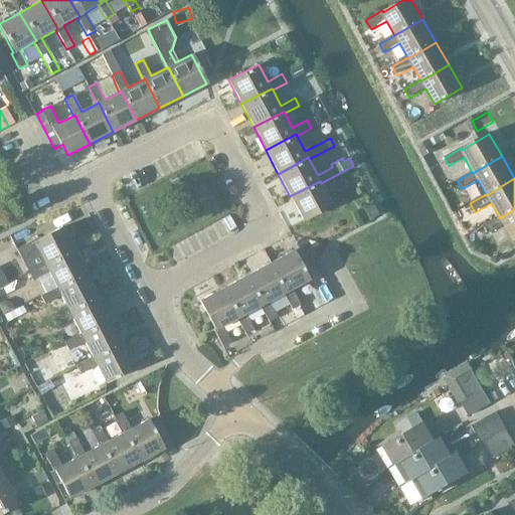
[(321,183),(321,182),(320,181),(290,196),(303,220),(331,205),(332,206),(348,198),(344,190),(329,198),(321,183)]
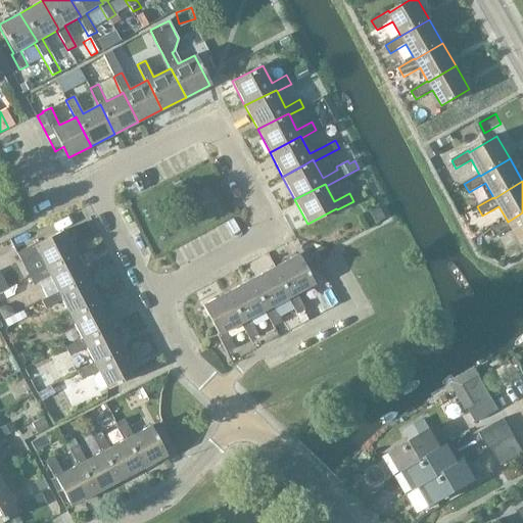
[(507,220),(490,229),(472,240),(476,246),(480,244),(481,245),(512,228),(521,244),(522,243),(522,212),(508,222),(507,220)]
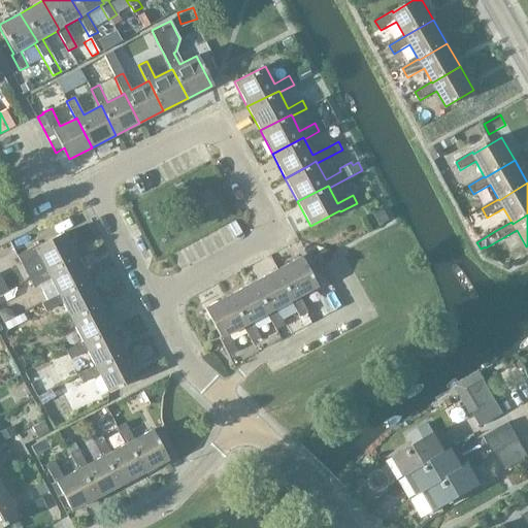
[(38,257),(45,271),(46,273),(77,259),(65,234),(36,249),(35,248),(18,256),(22,265),(38,257)]
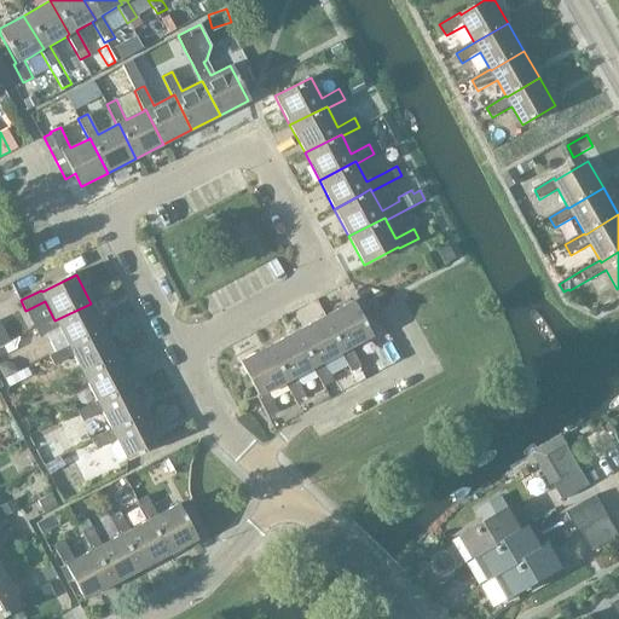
[(371,337),(352,301),(323,317),(342,353),(340,354),(350,372),(351,372),(357,382),(365,377),(350,350),(371,337)]
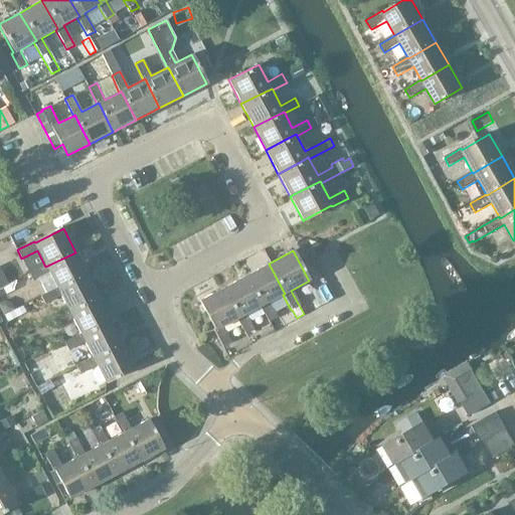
[(88,276),(75,252),(45,267),(44,265),(28,273),(32,281),(48,273),(56,289),(56,290),(88,276)]
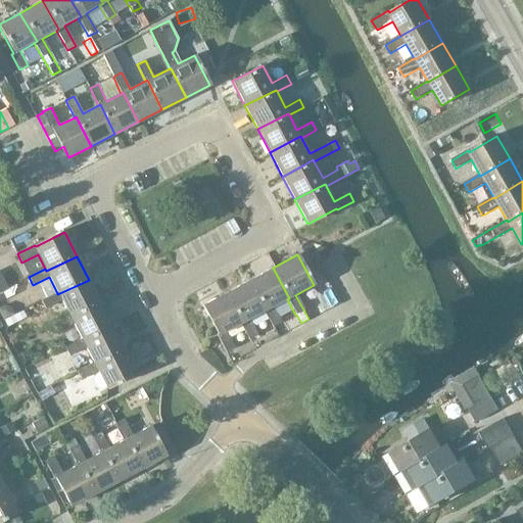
[(0,266),(0,288),(10,283),(0,266)]
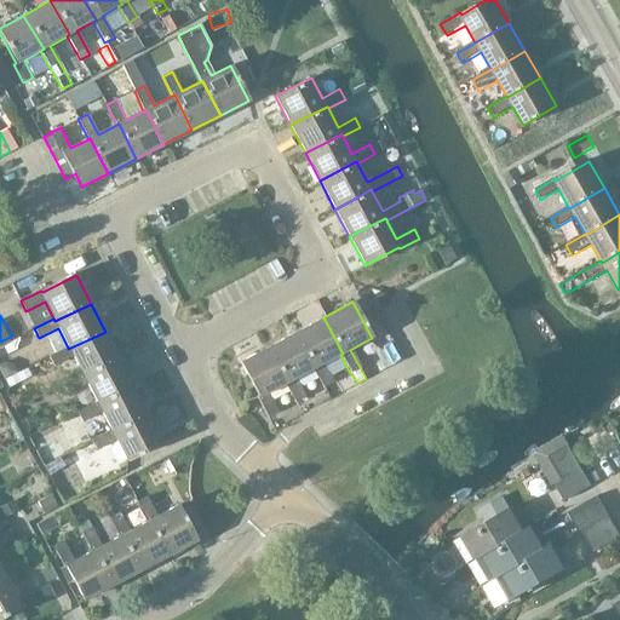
[(343,354),(323,317),(294,332),(314,369),(313,369),(322,388),(333,383),(323,363),(340,355),(343,354)]
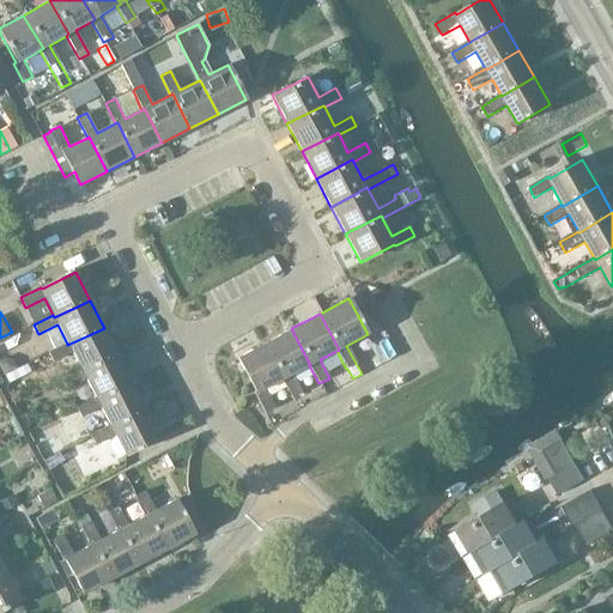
[(117,356),(104,328),(67,345),(67,344),(48,352),(53,362),(72,353),(80,370),(82,374),(117,356)]
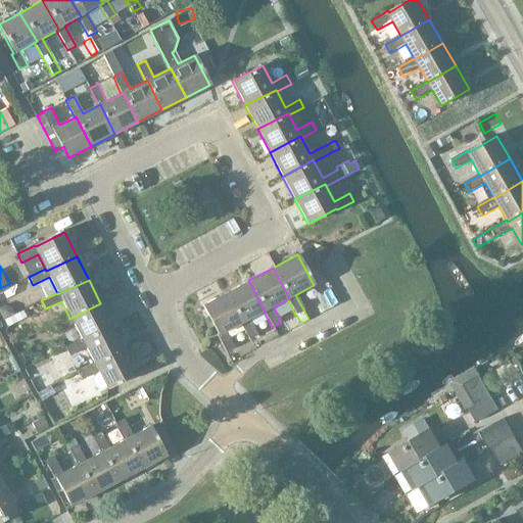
[(265,312),(248,280),(227,292),(242,323),(240,324),(248,340),(257,335),(248,320),(264,312),(265,312)]
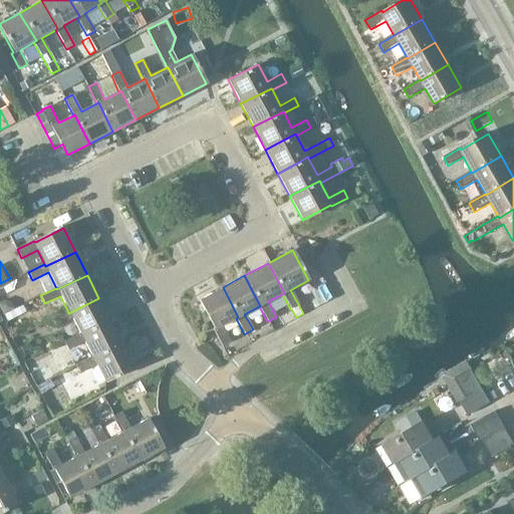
[(238,317),(223,287),(199,299),(215,328),(213,329),(221,345),(230,341),(222,326),(236,318),(238,317)]
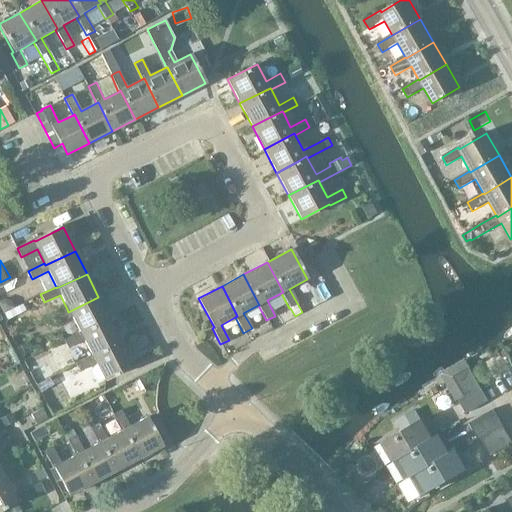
[(110,321),(98,297),(68,312),(67,309),(52,317),(56,325),(71,317),(79,333),(80,336),(110,321)]
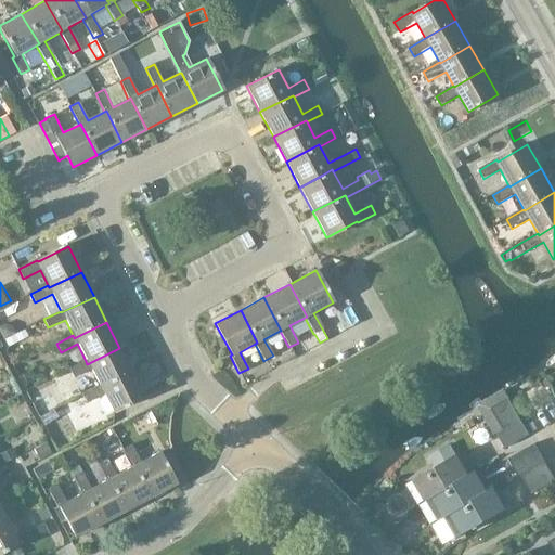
[(132,373),(119,348),(87,364),(86,361),(69,369),(74,378),(90,370),(99,386),(100,389),(132,373)]
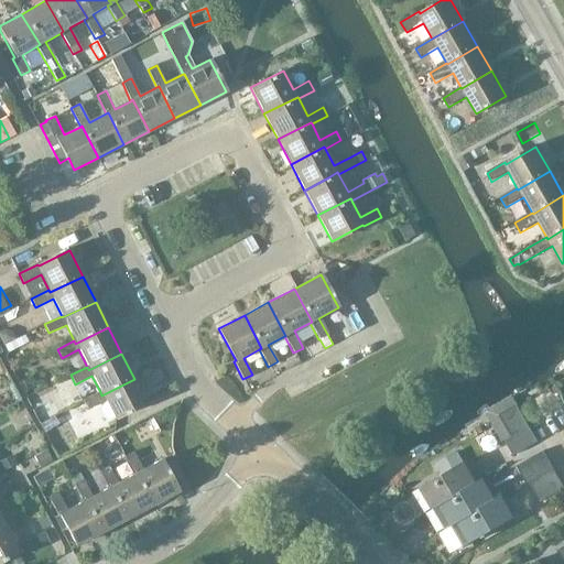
[(147,404),(134,379),(101,396),(100,392),(83,401),(88,410),(105,401),(115,421),(147,404)]
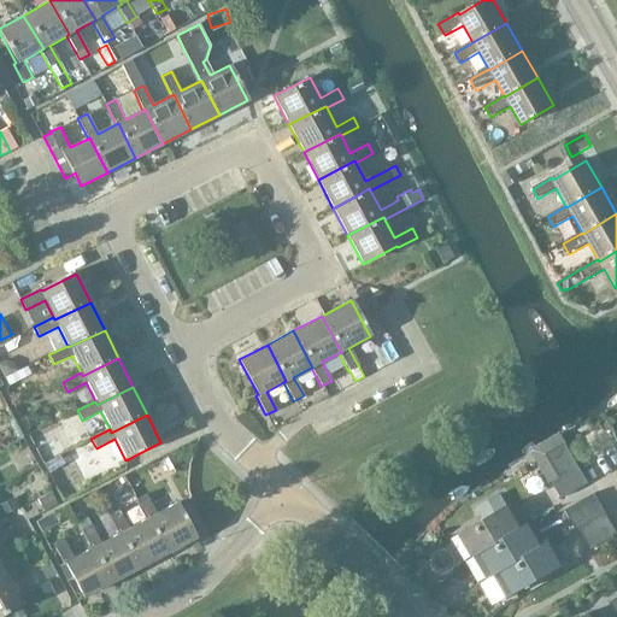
[(586,483),(563,444),(544,456),(557,477),(550,482),(560,499),(586,483)]
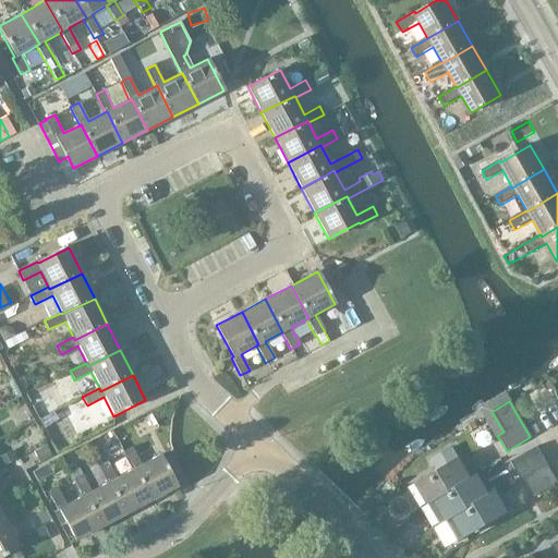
[(65,415),(49,424),(59,444),(76,435),(65,415)]
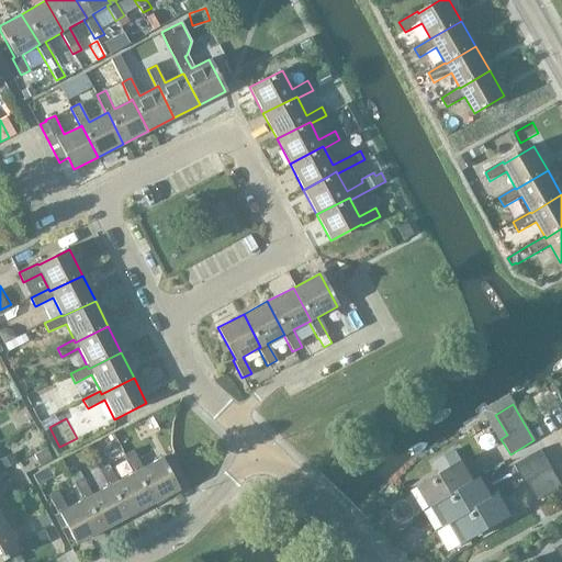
[(121,450),(133,473),(135,472),(152,503),(177,490),(160,459),(142,469),(128,446),(121,450)]
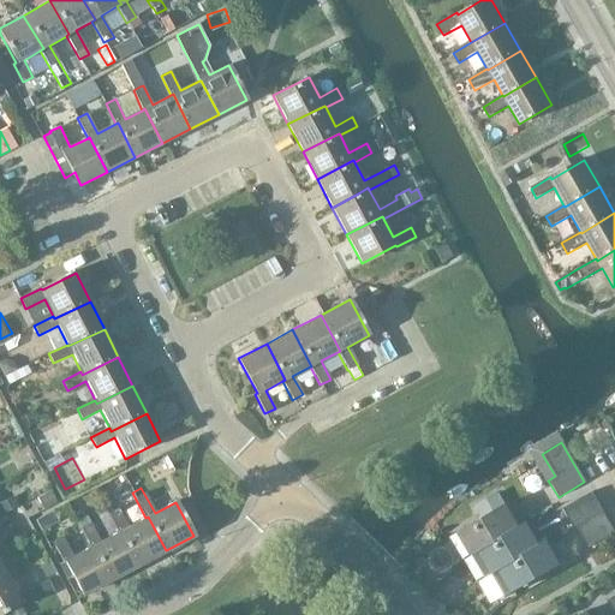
[(590,491),(561,508),(572,526),(574,525),(602,511),(590,491)]
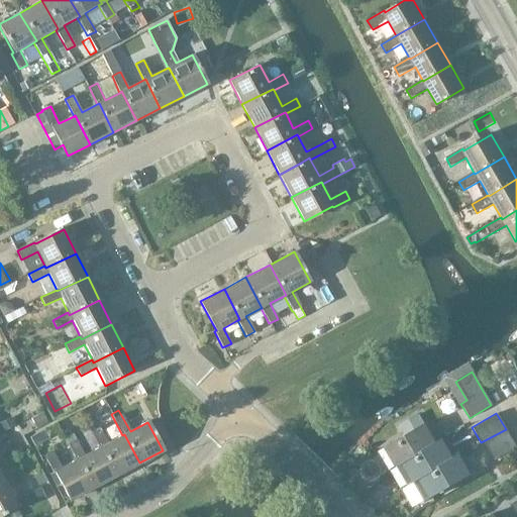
[(88,427),(89,430),(90,430),(99,447),(100,447),(116,476),(139,462),(124,434),(122,435),(107,443),(96,422),(88,427)]
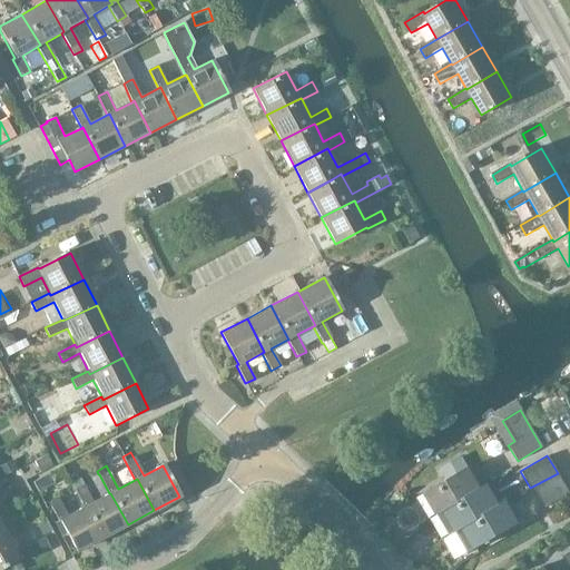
[(467,468),(423,493),(436,516),(438,516),(480,490),(467,468)]
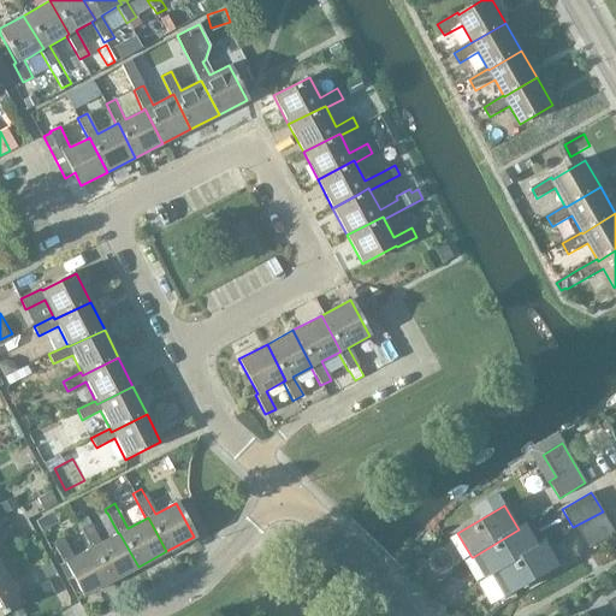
[(603,511),(575,526),(588,549),(615,533),(603,511)]
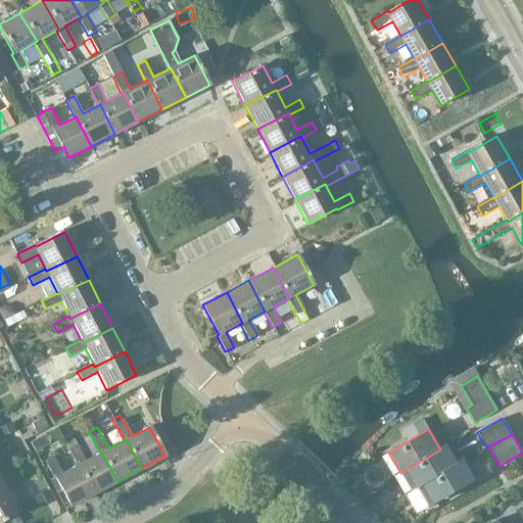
[(91,435),(90,435),(83,439),(92,458),(85,461),(77,444),(68,449),(78,466),(94,494),(117,481),(101,453),(100,453),(91,435)]
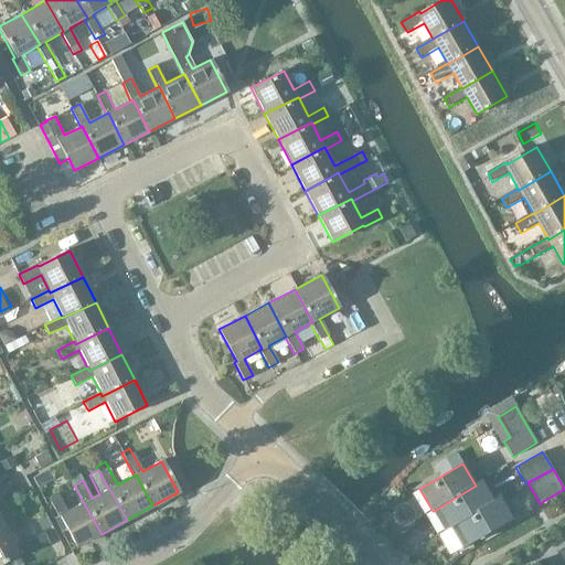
[(45,471),(42,473),(32,479),(41,496),(54,488),(45,471)]
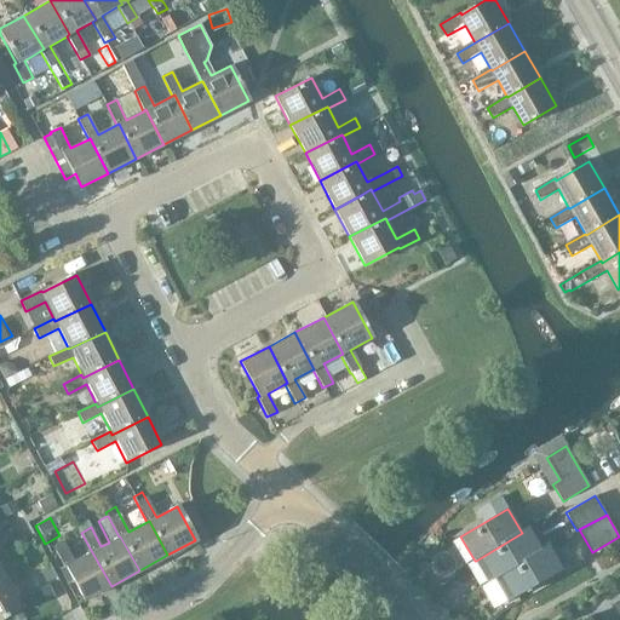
[(529,528),(476,561),(488,581),(487,583),(488,584),(495,579),(541,550),(529,528)]
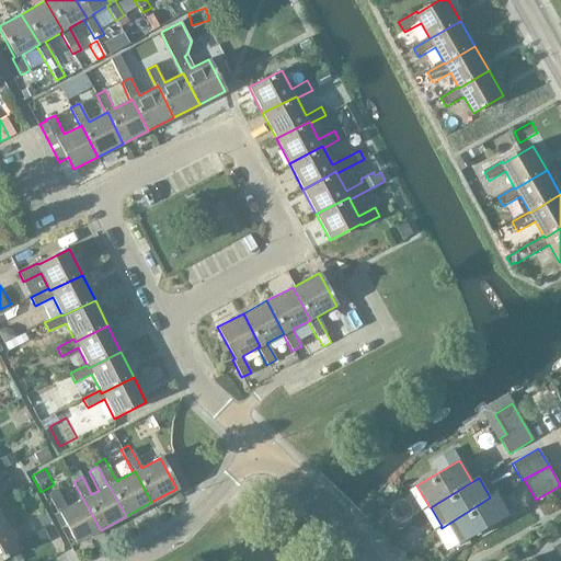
[(0,503),(12,497),(8,489),(0,492),(0,503)]
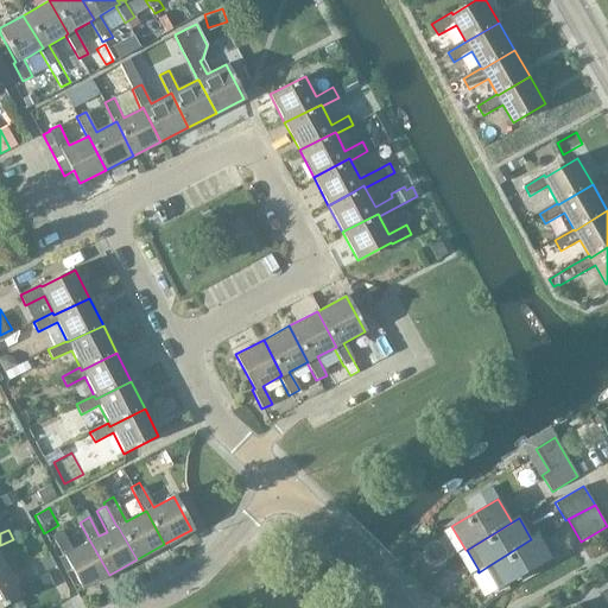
[(82,589),(109,575),(90,542),(73,551),(62,531),(51,537),(62,557),(63,557),(82,589)]
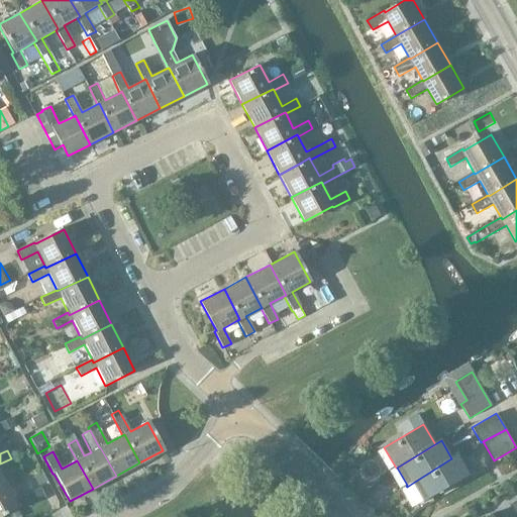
[(457,455),(451,458),(413,483),(423,501),(470,475),(457,455)]
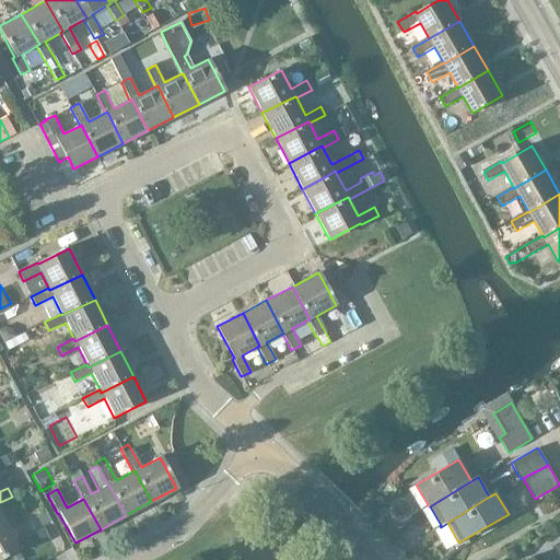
[(0,526),(6,524),(8,528),(24,520),(19,511),(2,520),(0,515),(0,526)]
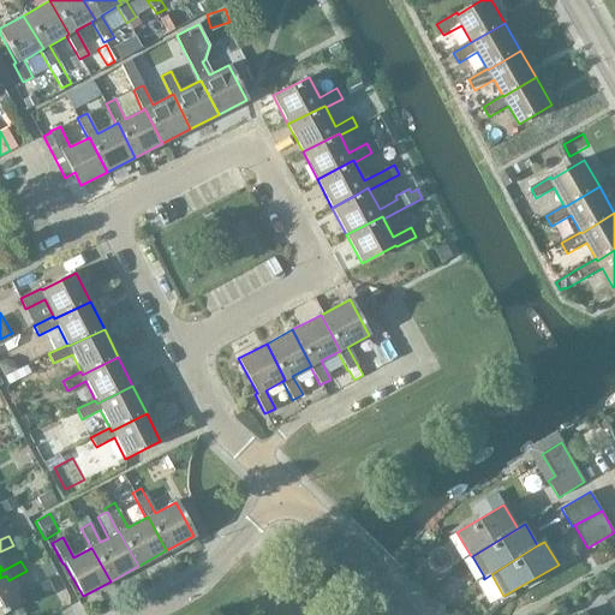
[(6,575),(0,578),(0,614),(19,604),(21,608),(53,591),(48,581),(17,597),(9,580),(6,575)]
